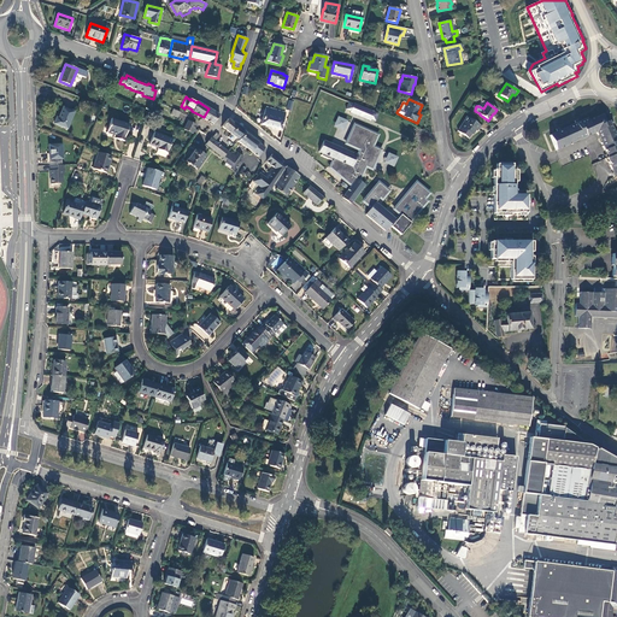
[(374,112),(353,104),(351,112),(350,112),(370,121),(370,119),(374,112)]
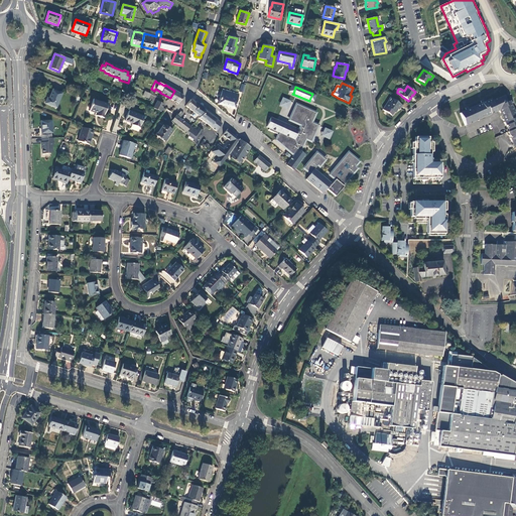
[(61,94),(52,90),(49,99),(47,99),(45,104),(56,108),(61,94)]
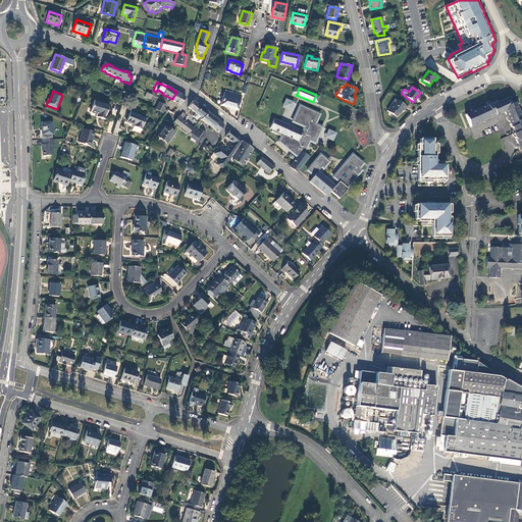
[(220,105),(237,110),(242,96),(224,91),(220,105)]
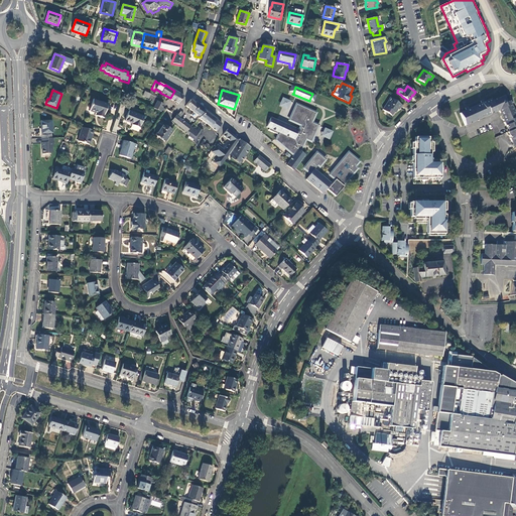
[(183,96),(174,91),(170,98),(169,99),(175,102),(175,104),(177,105),(177,103),(178,104),(183,96)]
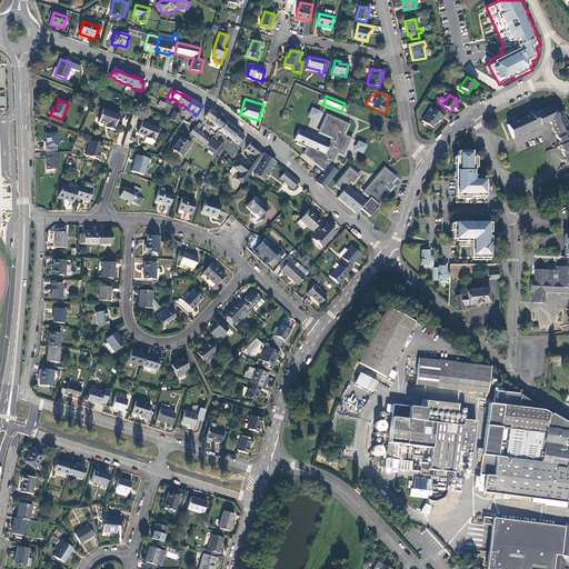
[(568,128),(568,129),(562,116),(566,115),(565,112),(563,110),(558,112),(556,106),(542,111),(541,109),(535,112),(532,110),(529,111),(530,115),(517,120),(516,118),(512,119),(513,121),(507,125),(512,138),(523,133),(522,133),(529,130),(540,126),(550,121),(556,135),(560,145),(559,146),(563,157),(563,156),(567,162),(568,161),(568,128)]
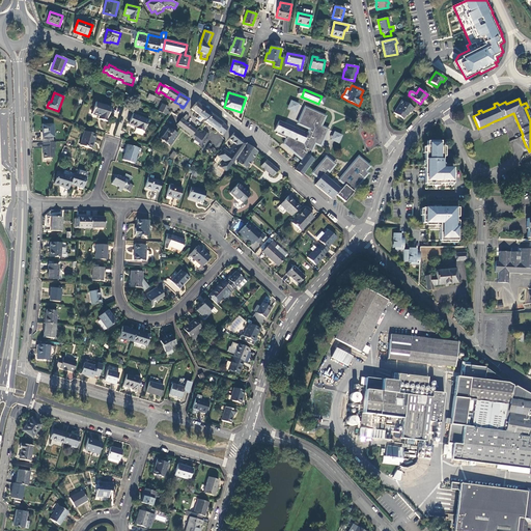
[(299,105),(290,101),(287,109),(295,112),(299,105)]
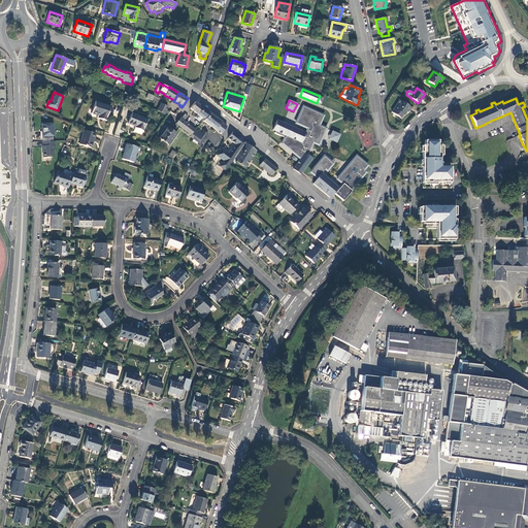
[(399,100),(391,112),(401,119),(403,114),(405,114),(406,112),(408,113),(411,108),(399,100)]
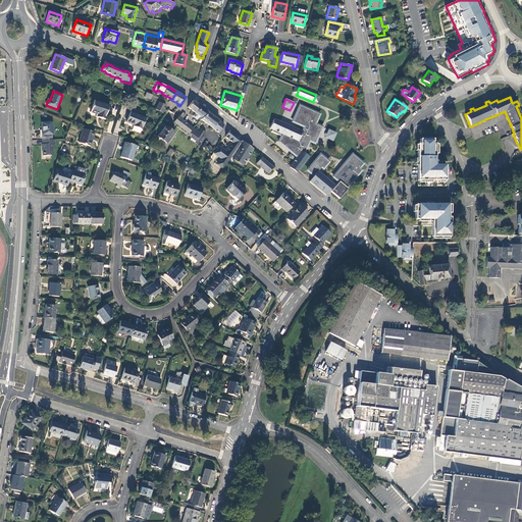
[(99,115),(99,117),(104,119),(109,105),(94,101),(91,112),(99,115)]
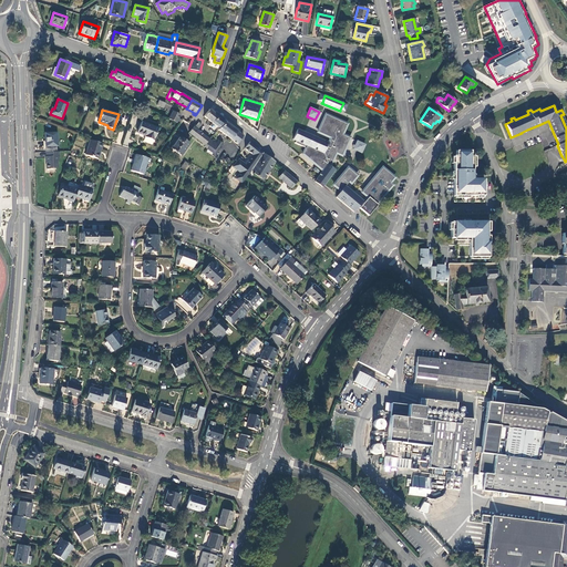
[(213,124),(218,116),(209,110),(204,116),(207,119),(213,124)]
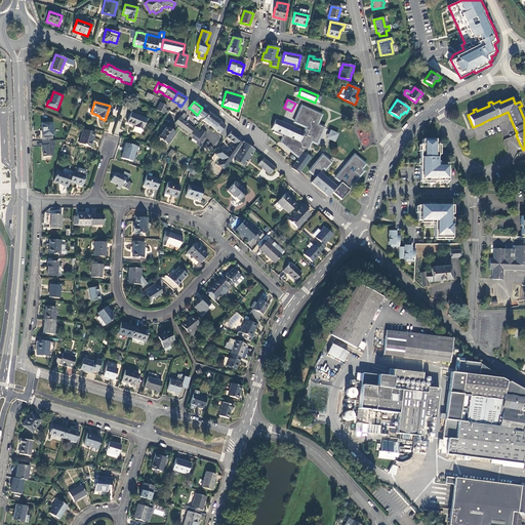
[(160,103),(159,104),(156,110),(166,115),(168,111),(165,110),(166,107),(160,103)]
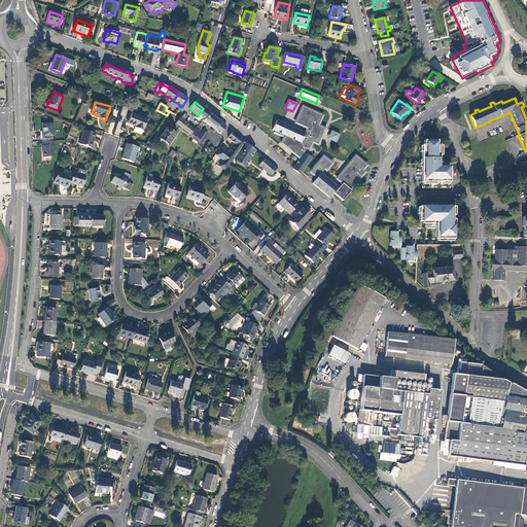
[(300,160),(292,169),(300,174),(312,159),(305,153),(308,146),(310,147),(312,142),(318,144),(325,129),(318,126),(322,115),(303,106),(295,123),(307,128),(306,133),(287,126),(287,125),(284,124),(276,120),(272,130),(275,131),(274,133),(283,137),(292,141),(291,143),(292,144),(292,147),(294,150),(296,153),(295,154),(299,156),(299,155),(301,157),(300,160)]
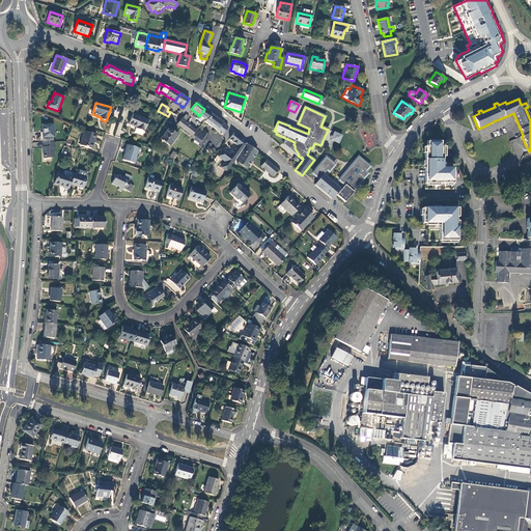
[(212,114),(204,109),(199,116),(205,120),(212,114)]
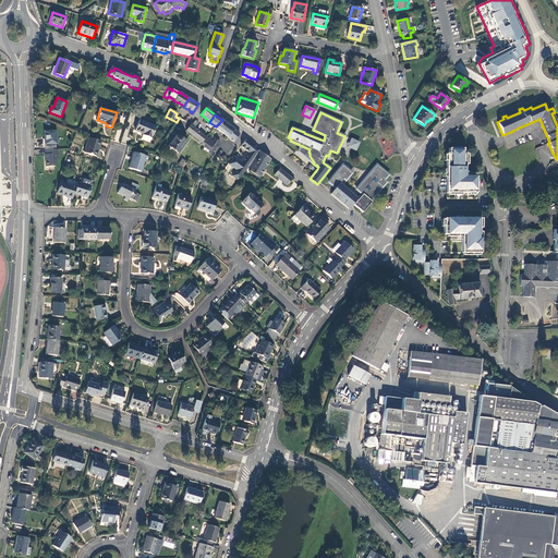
[(143,134),(142,135),(150,138),(156,126),(140,120),(135,131),(143,134)]
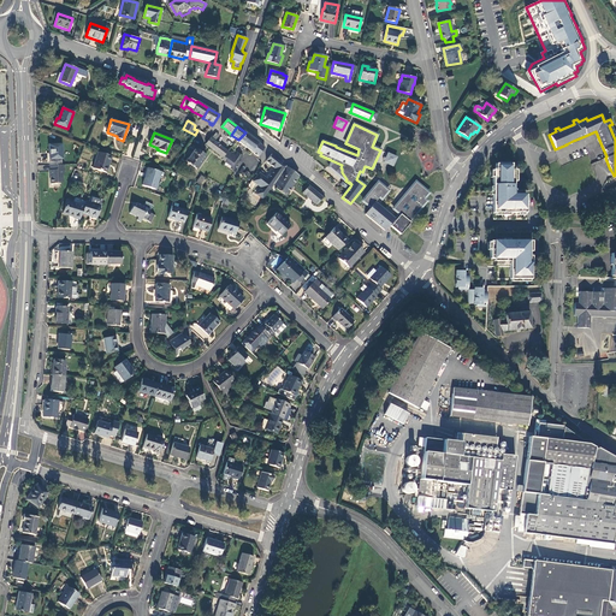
[(260,143),(246,132),(238,140),(237,141),(258,157),(264,148),(260,143)]
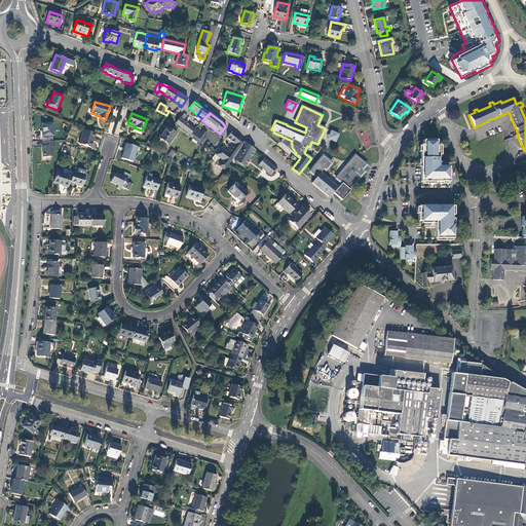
[(185,130),(189,125),(180,117),(175,123),(185,130)]
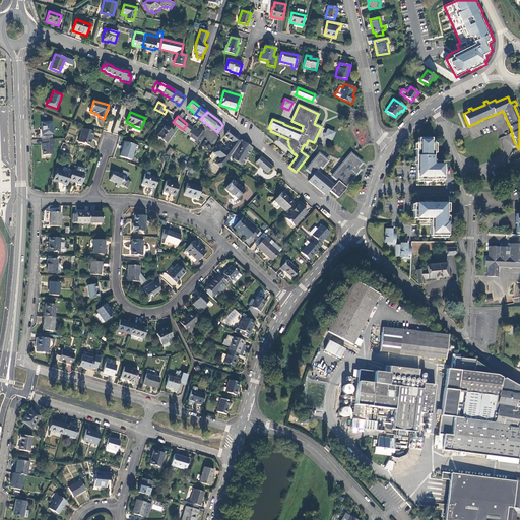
[(52,122),(41,122),(42,135),(53,134),(52,122)]
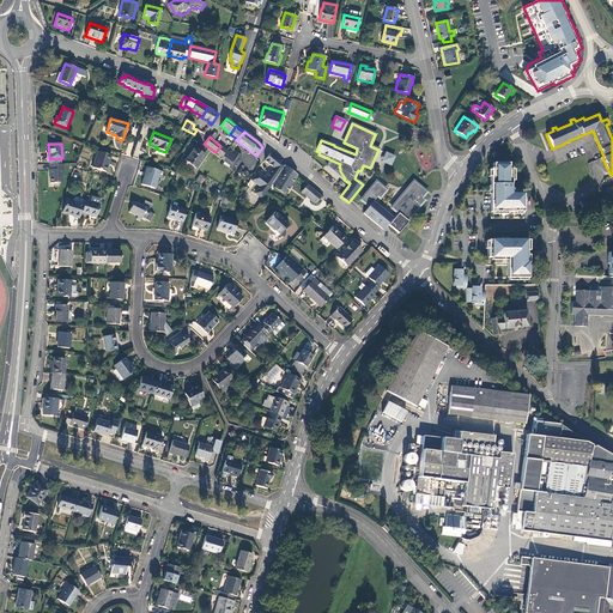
[(226,151),(220,146),(216,152),(219,155),(222,157),(222,156),(226,151)]
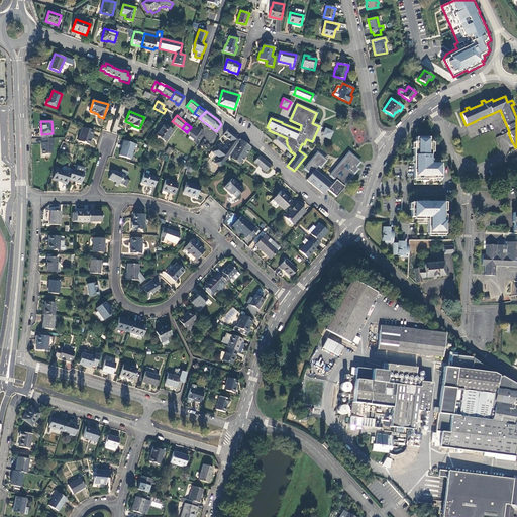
[(164,124),(156,135),(165,142),(173,131),(164,124)]
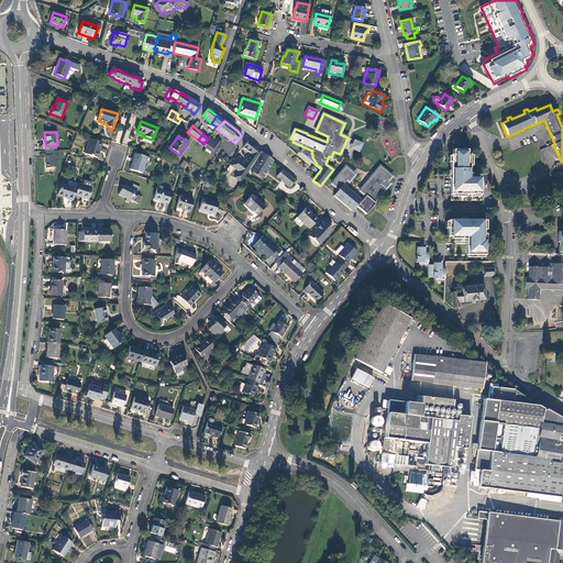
[(383,140),(386,151),(394,148),(392,138),(383,140)]
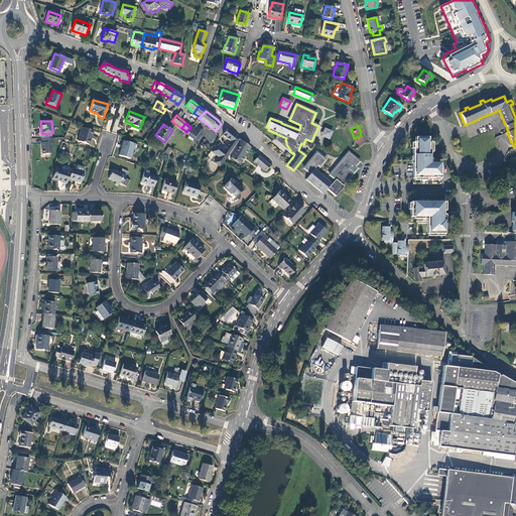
[(83,127),(78,141),(89,145),(94,131),(83,127)]
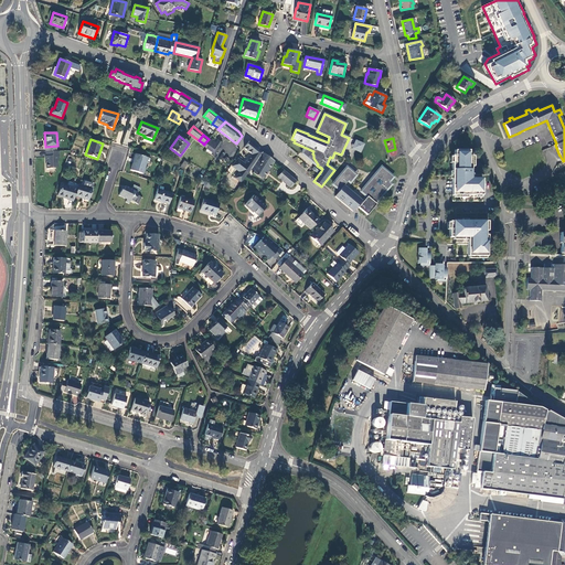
[(205,151),(213,157),(220,147),(215,144),(209,139),(204,144),(204,145),(208,148),(206,149),(205,151)]
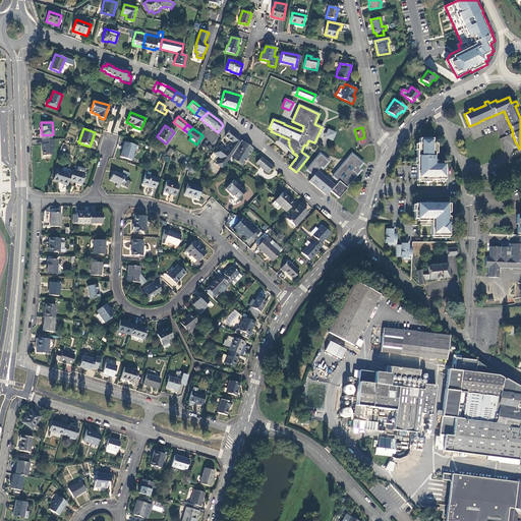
[(335,133),(328,129),(325,137),(332,140),(335,133)]
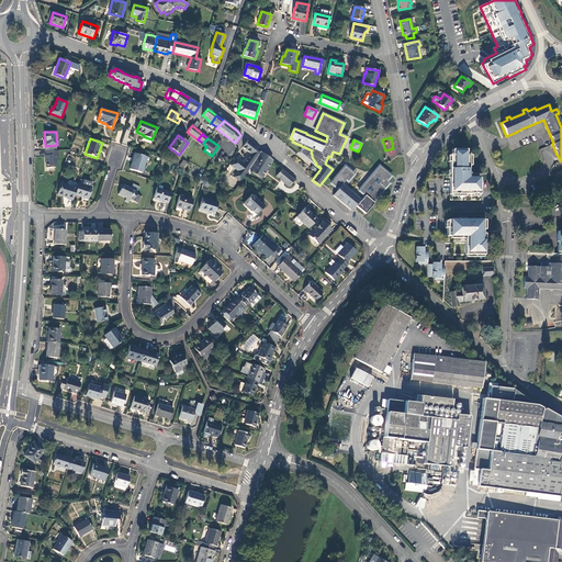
[(239,181),(245,175),(249,168),(251,165),(255,160),(260,152),(257,149),(258,147),(248,141),(243,147),(243,148),(250,155),(244,164),(236,158),(231,166),(238,171),(234,177),(239,181)]
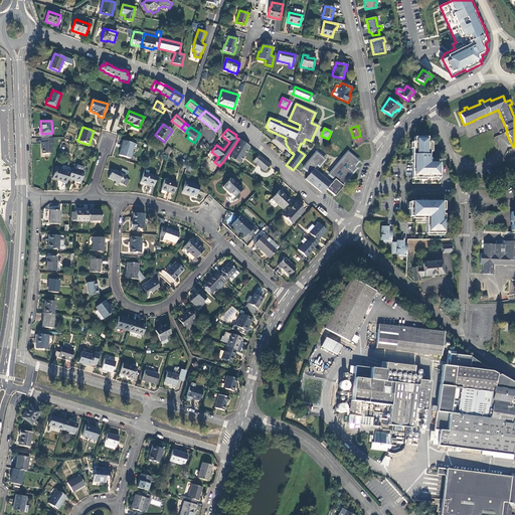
[(274,141),(293,156),(294,154),(292,152),(292,153),(289,151),(290,150),(288,147),(286,144),(286,141),(285,140),(286,138),(277,134),(274,141)]
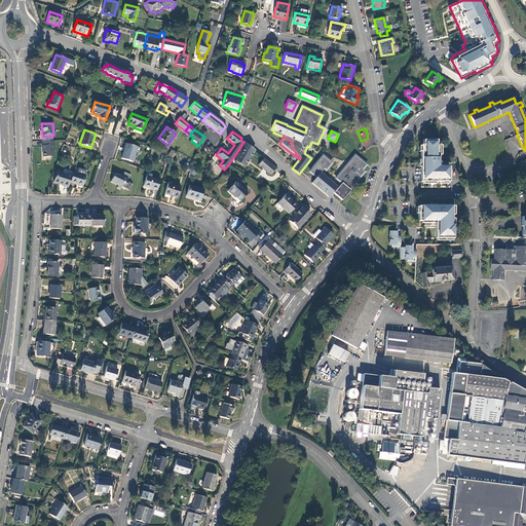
[(420,167),(420,188),(449,188),(449,166),(440,166),(438,166),(438,162),(438,158),(439,158),(439,155),(439,146),(439,144),(437,144),(437,140),(423,140),(423,145),(420,145),(420,146),(420,153),(420,161),(420,167)]
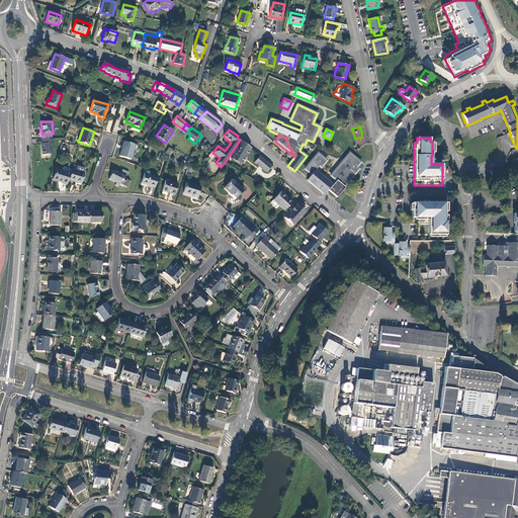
[(54,140),(42,140),(42,155),(51,155),(53,153),(53,148),(54,147),(54,140)]
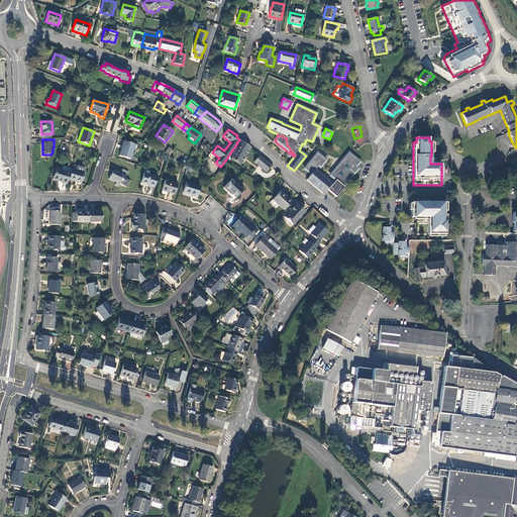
[(239,139),(234,147),(231,151),(234,153),(232,157),(231,159),(239,164),(249,148),(250,147),(239,139)]
